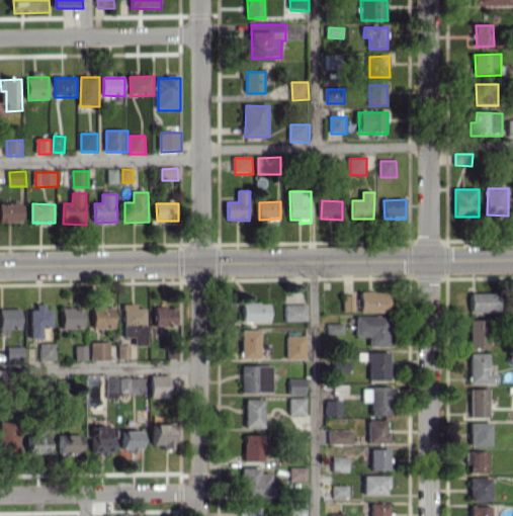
[(1,204),(1,224),(24,223),(24,204),(1,204)]
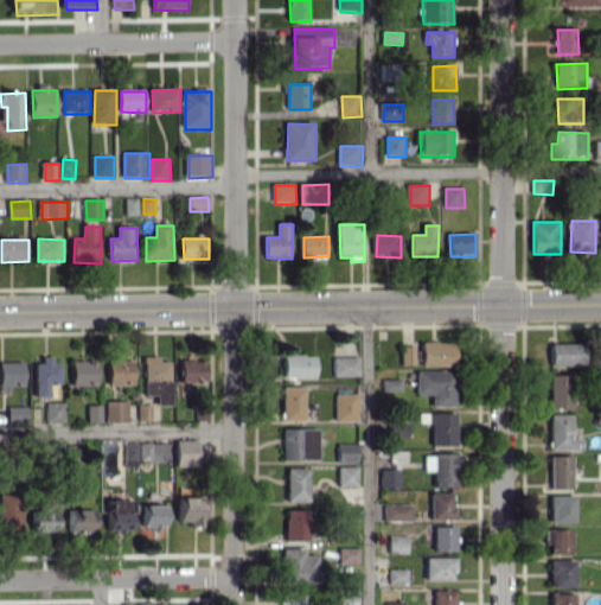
[(424,368),(459,367),(459,343),(424,344),(424,368)]
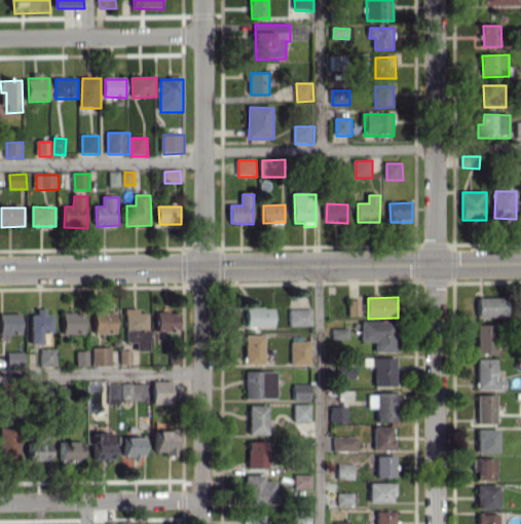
[(513,317),(513,298),(480,299),(480,319),(513,317)]
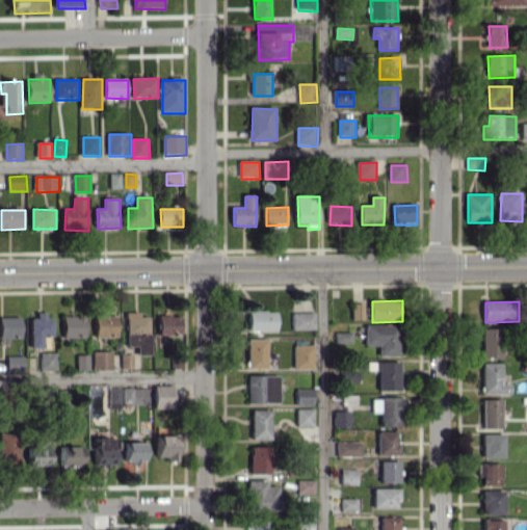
[(366,321),(366,305),(354,305),(354,320),(366,321)]
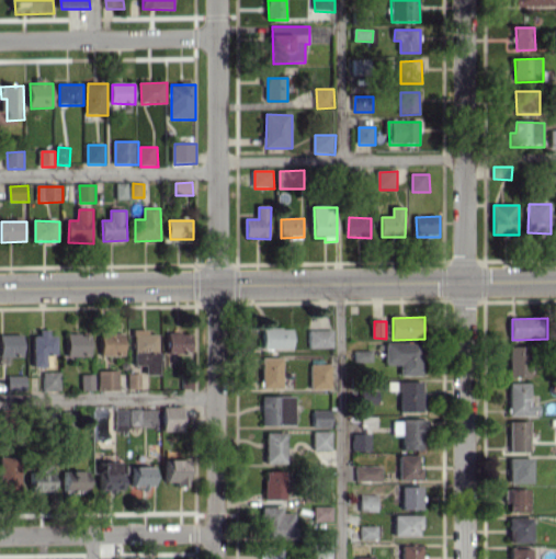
[(264,329),(265,351),(295,350),(294,329),(264,329)]
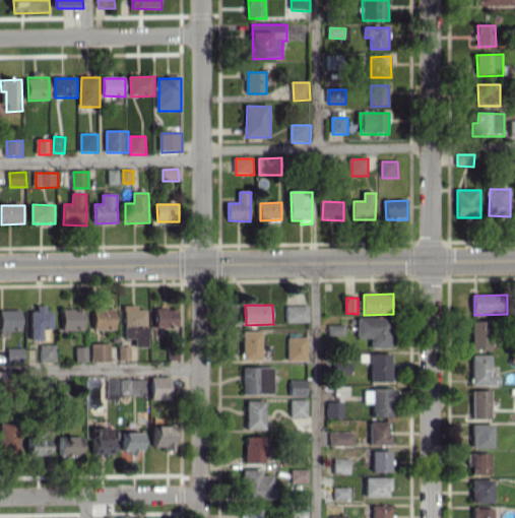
[(126,340),(137,340),(137,348),(149,348),(148,311),(139,311),(139,307),(126,307),(126,340)]
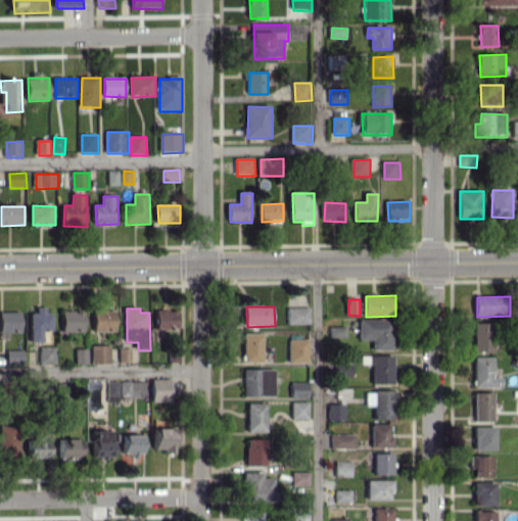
[(290,325),(313,325),(313,309),(290,309),(290,325)]
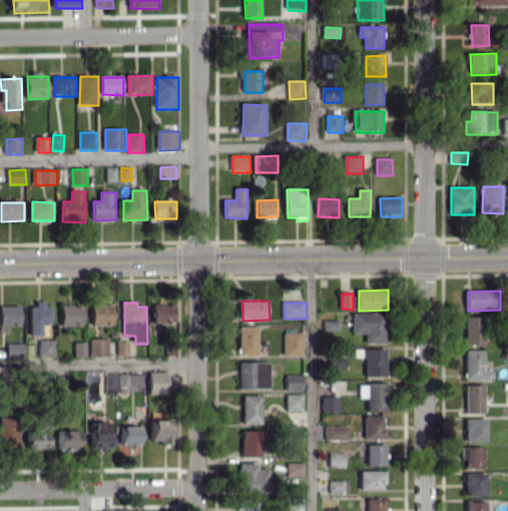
[(54,306),(33,306),(32,337),(44,337),(44,326),(53,326),(54,306)]
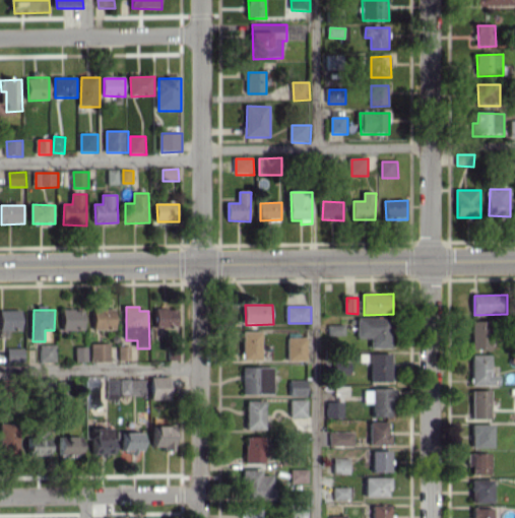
[(95,331),(117,330),(117,310),(94,311),(95,331)]
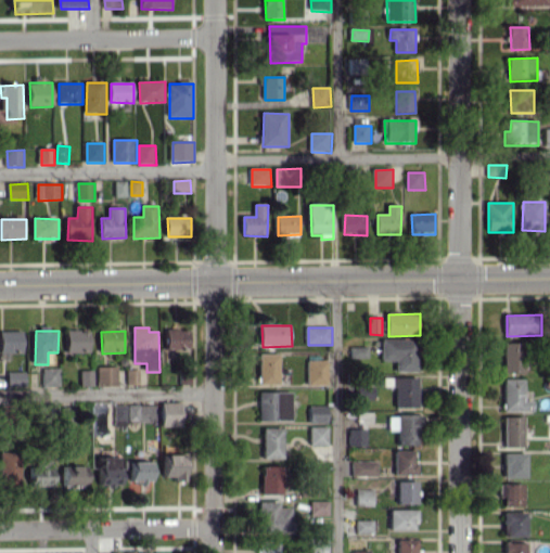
[(168,331),(168,351),(191,350),(191,331),(168,331)]
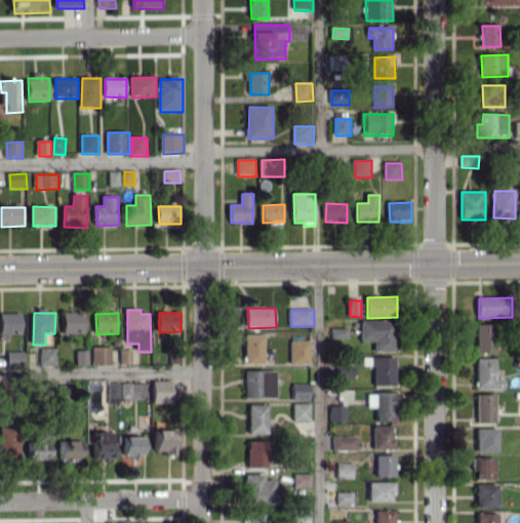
[(24,334),(24,314),(2,315),(2,335),(24,334)]
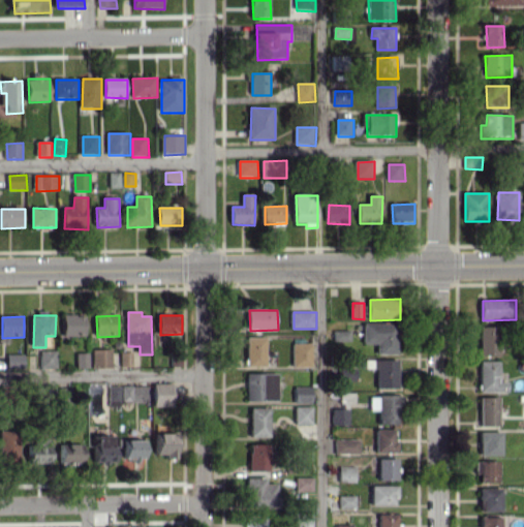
[(65,338),(87,337),(87,316),(65,316),(65,338)]
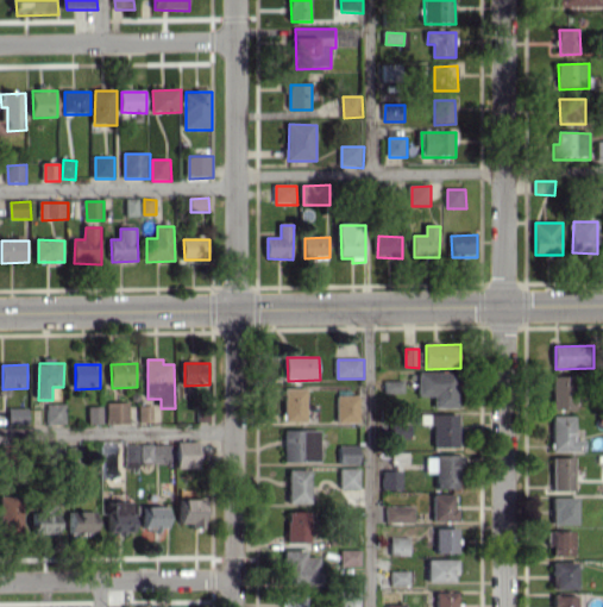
[(420,398),(437,398),(437,410),(459,410),(459,374),(421,374),(420,398)]
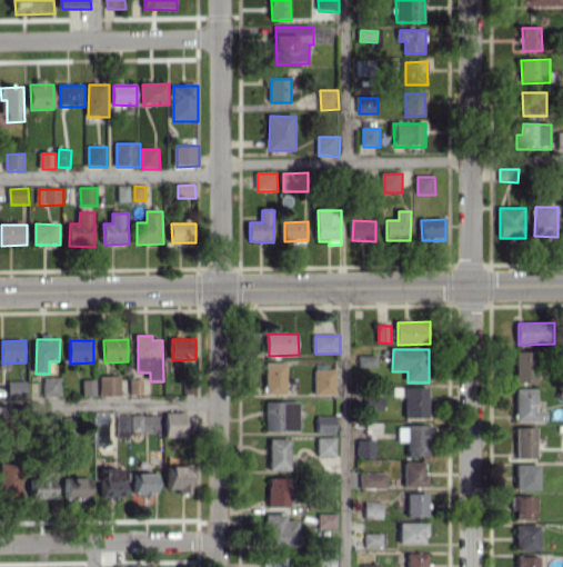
[(518,384),(540,385),(541,354),(519,352),(518,384)]
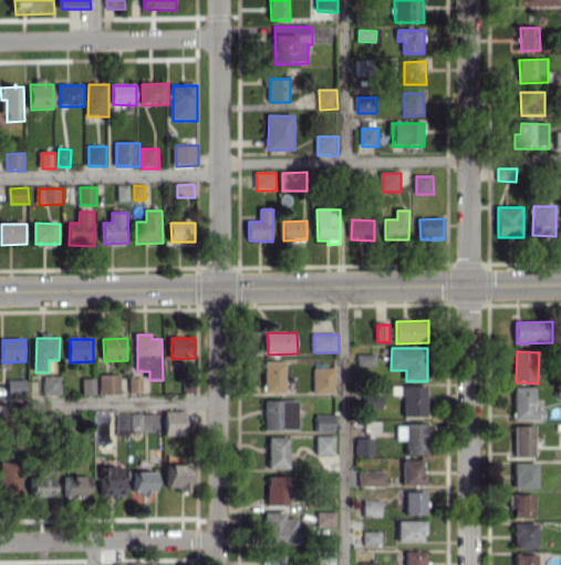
[(360,368),(377,367),(377,356),(359,357),(360,368)]
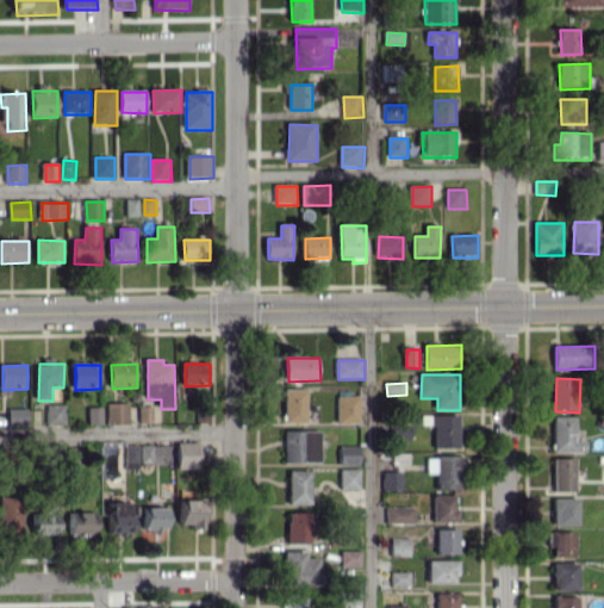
[(309,425),(309,391),(287,391),(286,425),(309,425)]
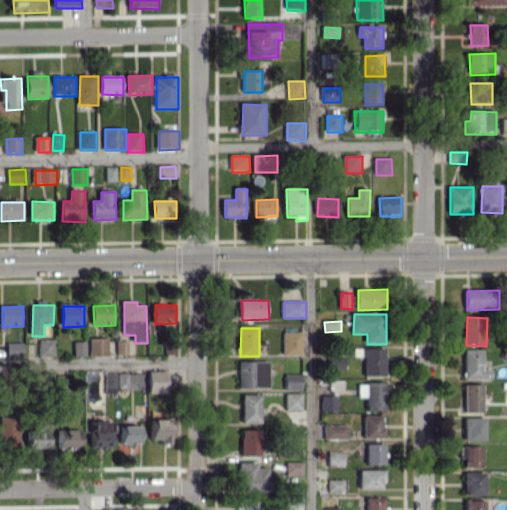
[(304,333),(285,333),(285,357),(304,356),(304,333)]
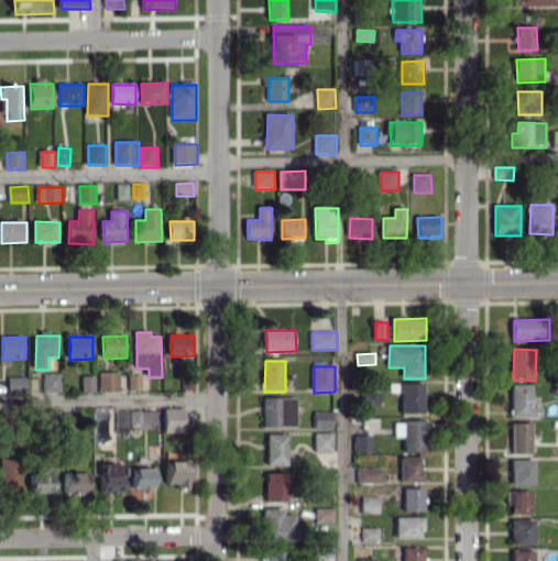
[(101,393),(121,393),(121,373),(101,374),(101,393)]
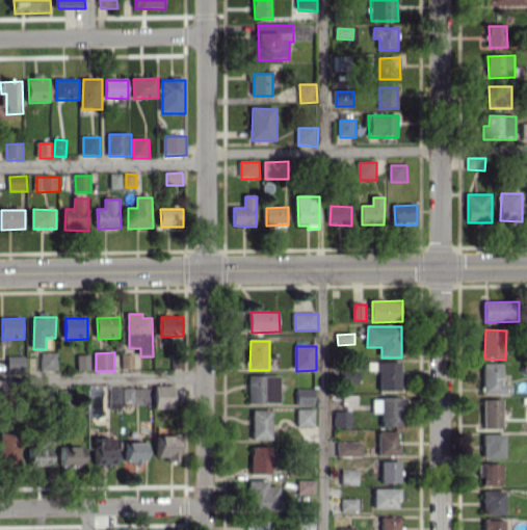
[(44,371),(60,371),(59,353),(44,353),(44,371)]
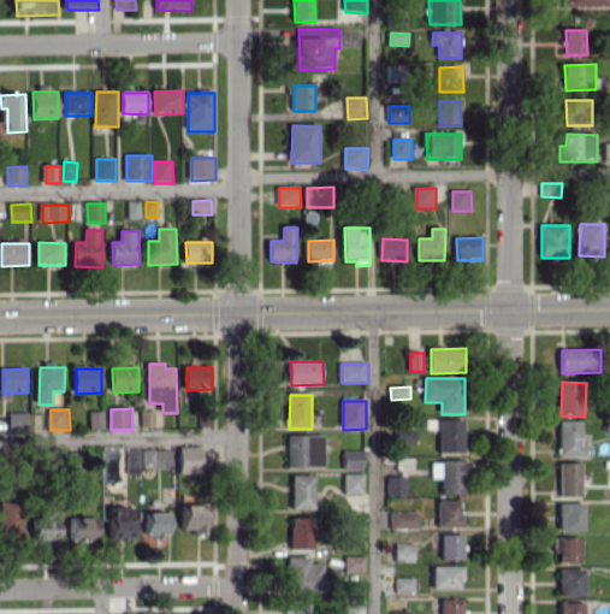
[(92,413),(93,430),(107,430),(107,412),(92,413)]
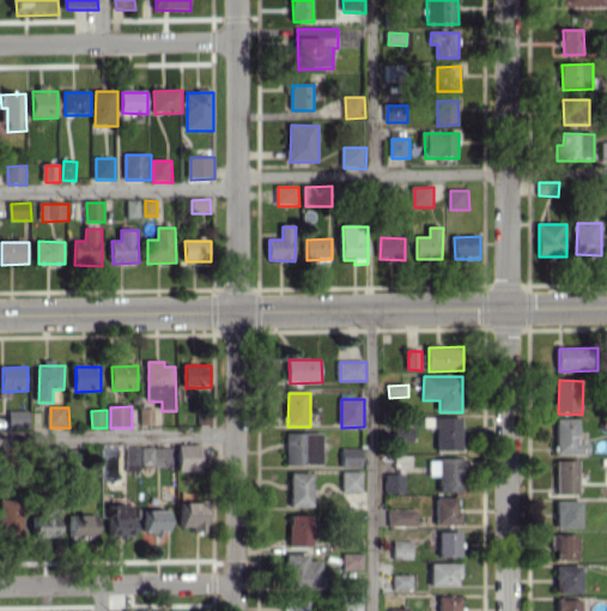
[(156,427),(157,410),(144,410),(143,427),(156,427)]
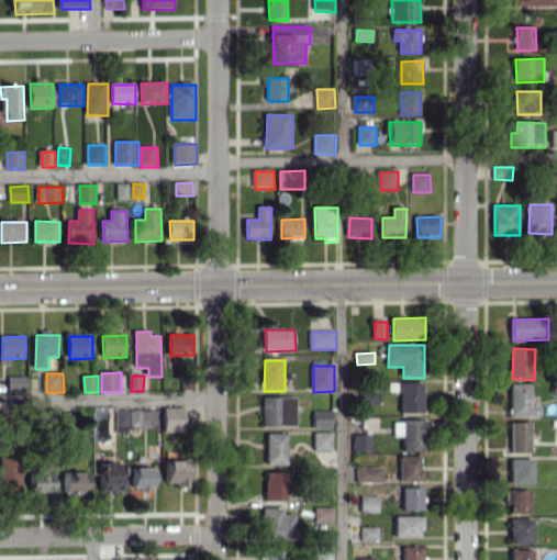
[(185,391),(196,390),(196,376),(185,377),(185,391)]
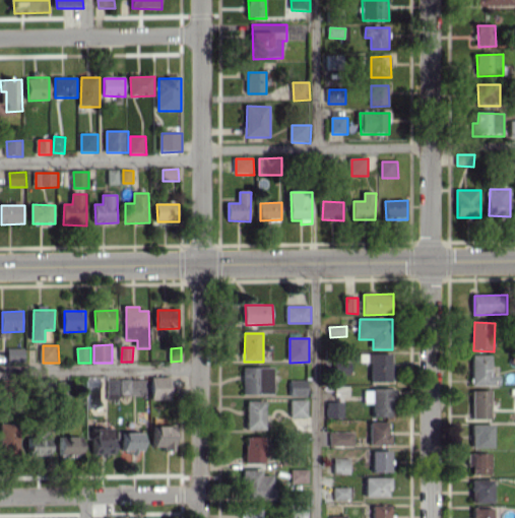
[(26,363),(26,352),(18,353),(18,349),(10,349),(10,364),(26,363)]
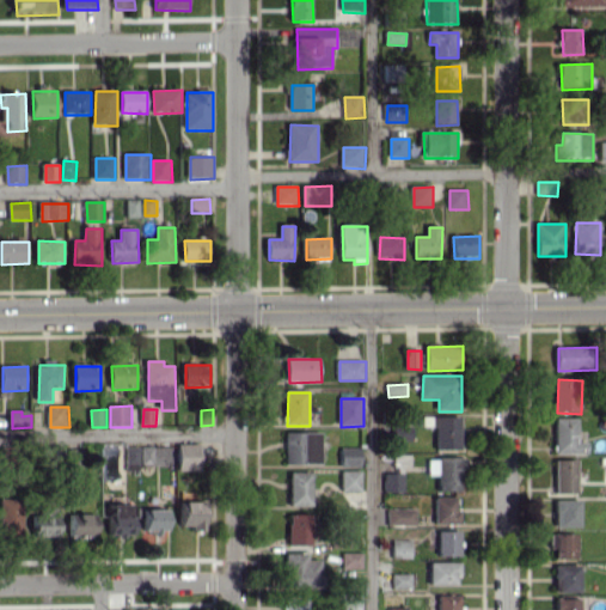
[(463,418),(436,419),(438,451),(463,451),(463,418)]
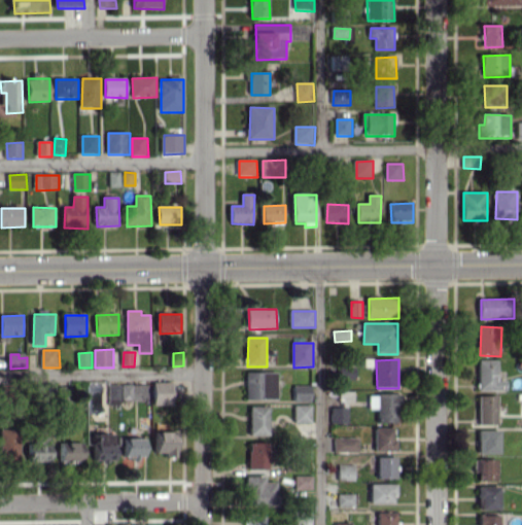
[(499,360),(480,361),(480,391),(508,391),(508,381),(499,381),(499,360)]
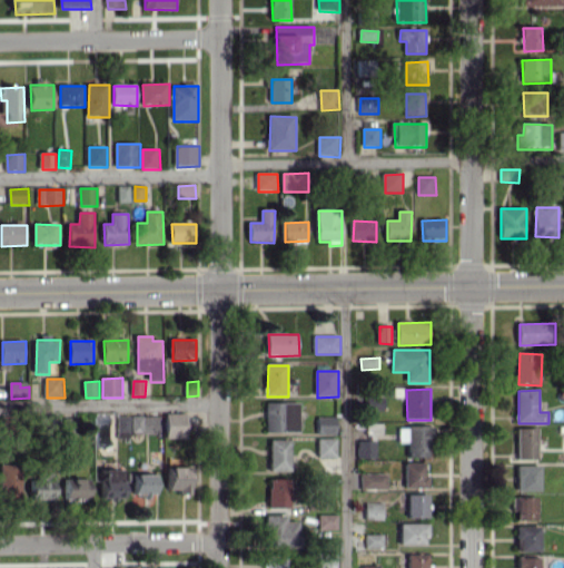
[(386,399),(368,399),(368,412),(386,412),(386,399)]
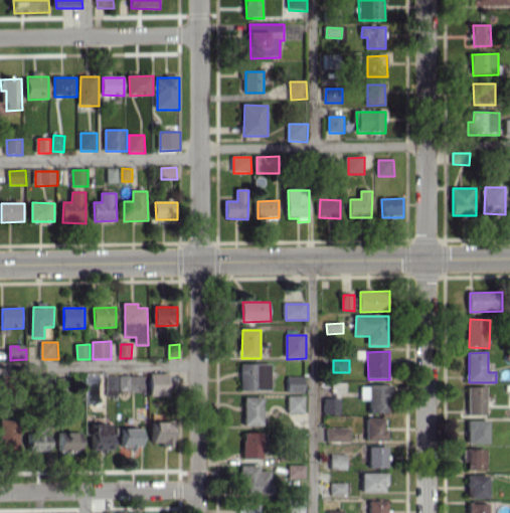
[(242,391),(272,391),(273,365),(242,364),(242,391)]
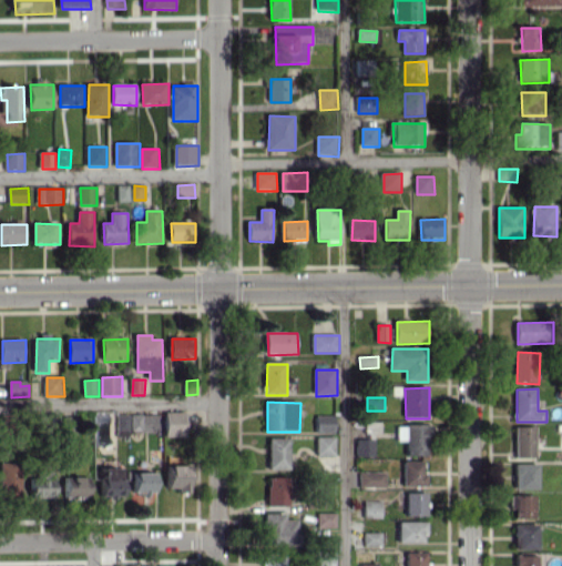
[(187,414),(167,413),(167,437),(187,438),(187,414)]
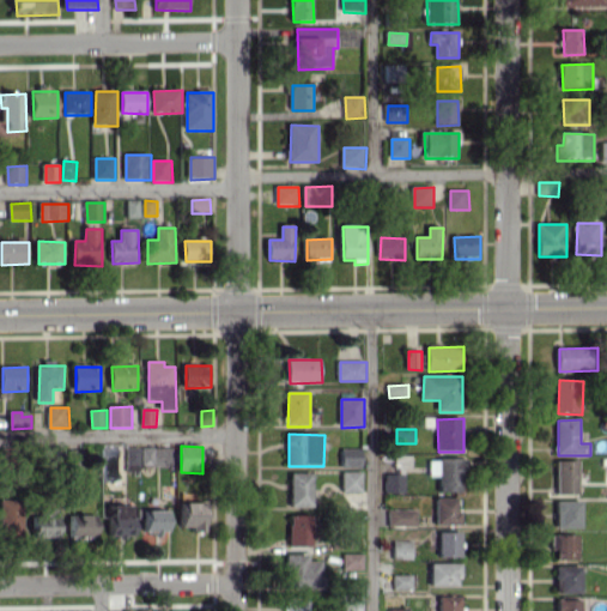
[(141,473),(143,449),(129,448),(129,473),(141,473)]
